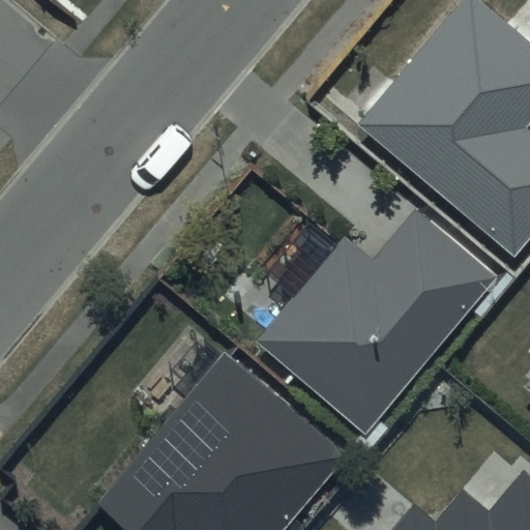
[(529,125),(529,40),(480,0),(459,0),(355,124),(513,255),(529,235),(529,136),(525,133),(529,125)]
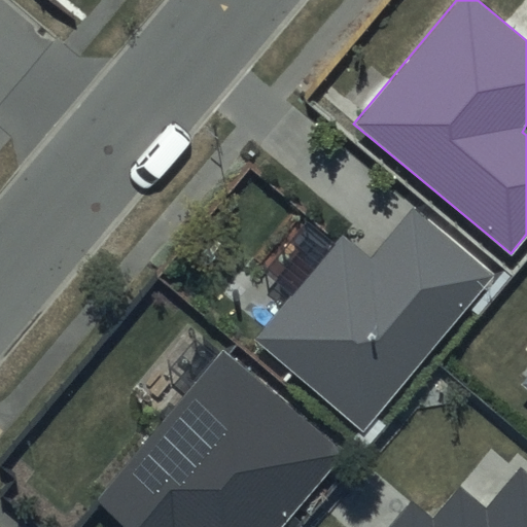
[(491,274),(412,208),(371,258),(341,234),(252,340),(361,429),(491,274)]
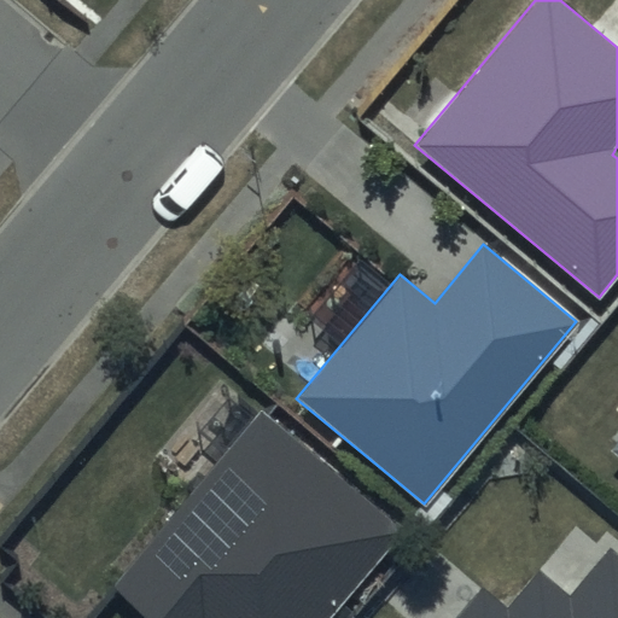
[(324,617),(401,528),(260,410),(110,589),(144,617),(324,617)]
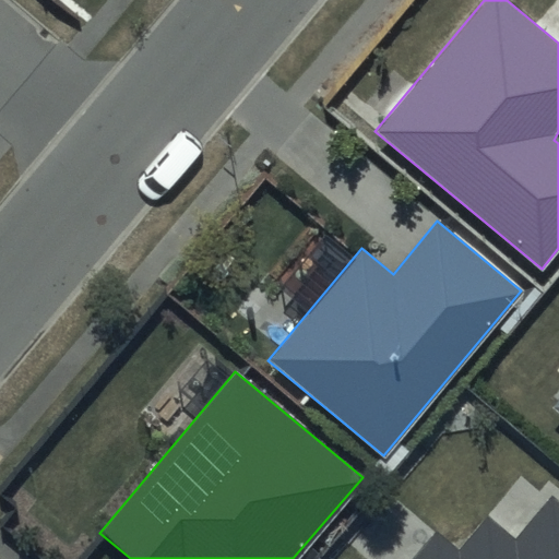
[(558,373),(549,387),(558,394),(558,373)]
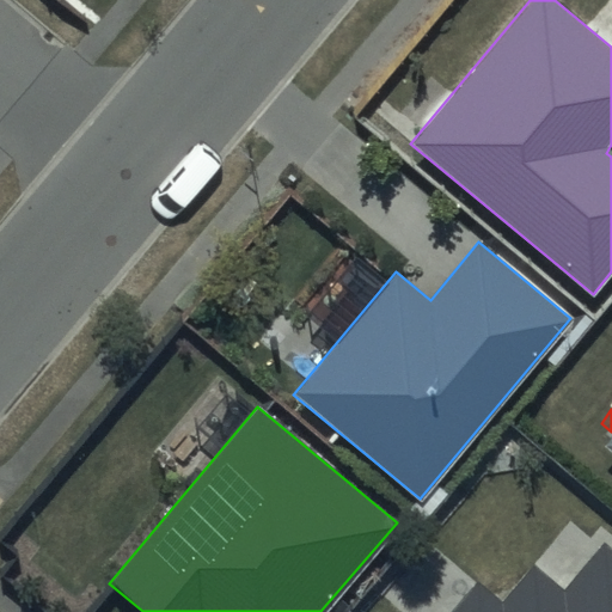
[(611,611),(611,551),(603,544),(562,592),(537,570),(503,609),(476,585),(452,611),(611,611)]
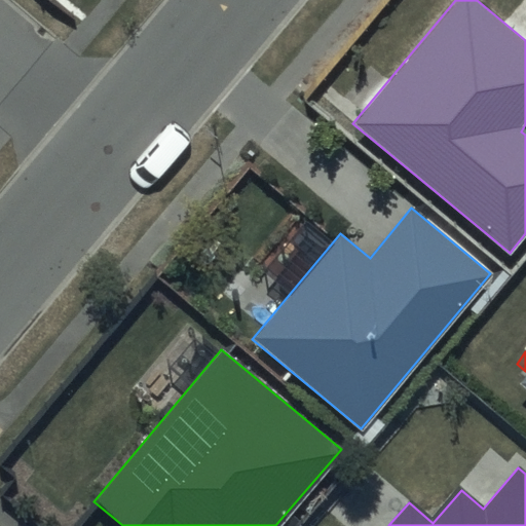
All buildings are outlined.
